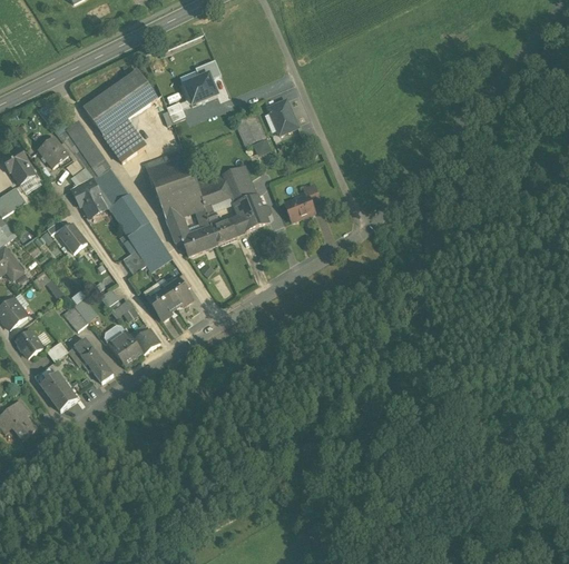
[(219,73),(213,59),(195,66),(199,76),(208,72),(211,77),(219,73)]
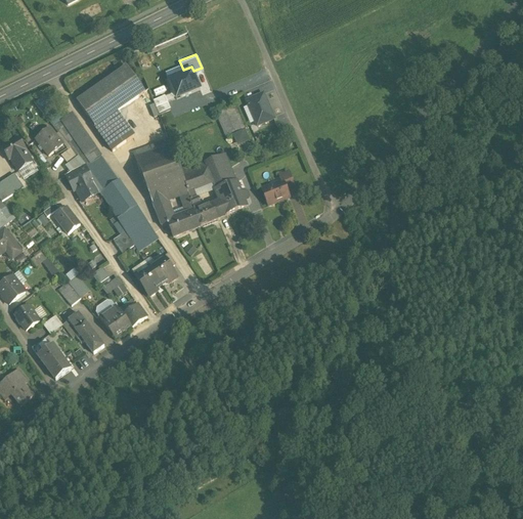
[(167,72),(178,67),(176,61),(165,66),(167,72)]
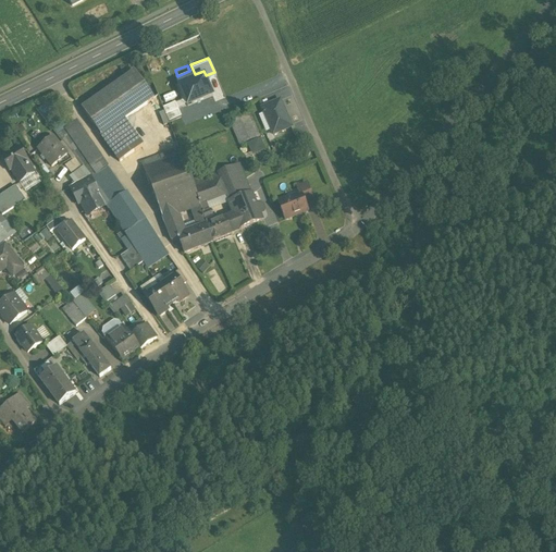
[(134,68),(81,106),(100,132),(123,115),(153,95),(134,68)]
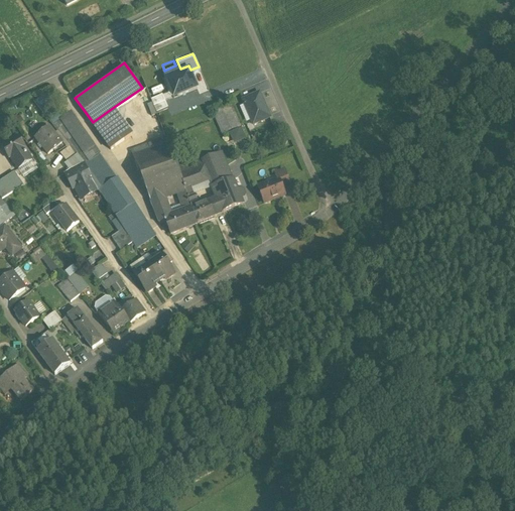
[(164,75),(172,94),(197,85),(190,70),(188,66),(180,69),(164,75)]
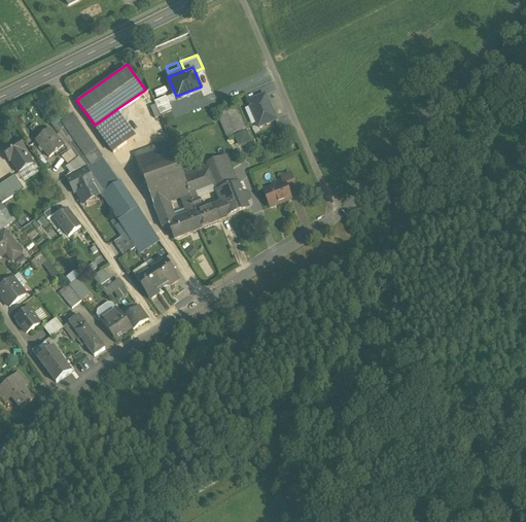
[(264,91),(247,98),(257,124),(275,116),(264,91)]
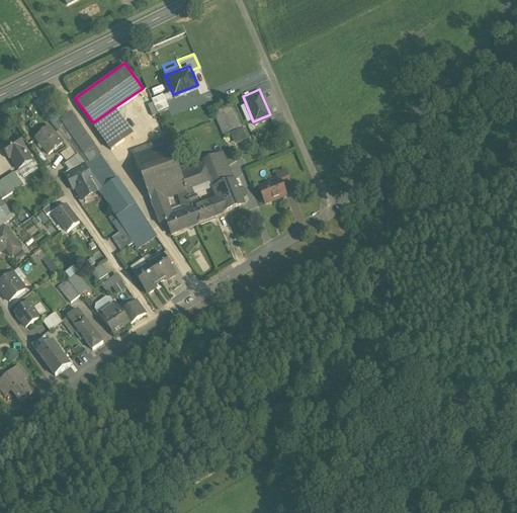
[(162,91),(151,96),(157,109),(168,104),(162,91)]
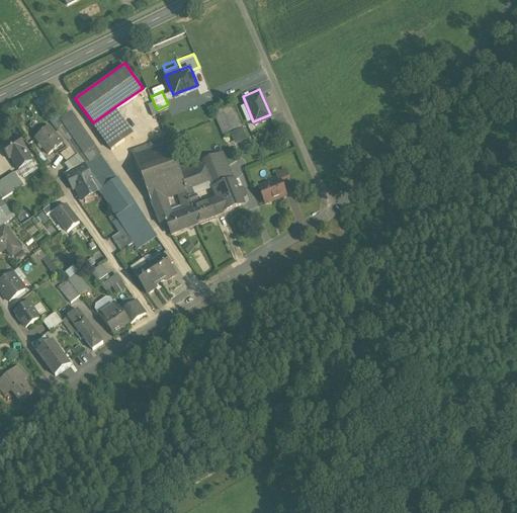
[(241,123),(231,100),(211,108),(222,132),(241,123)]
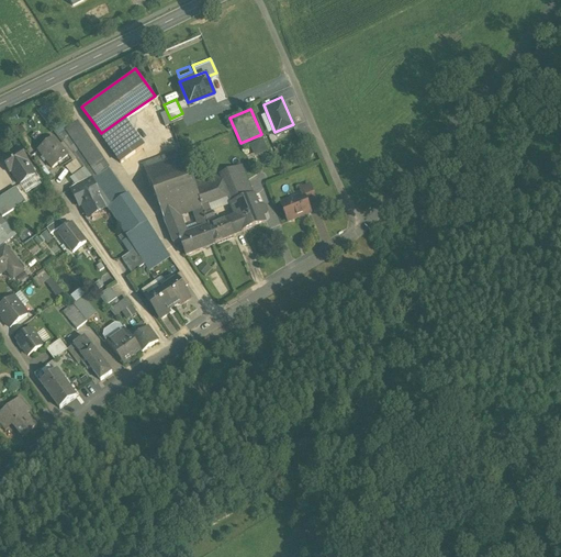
[(124,117),(101,133),(120,159),(143,143),(124,117)]
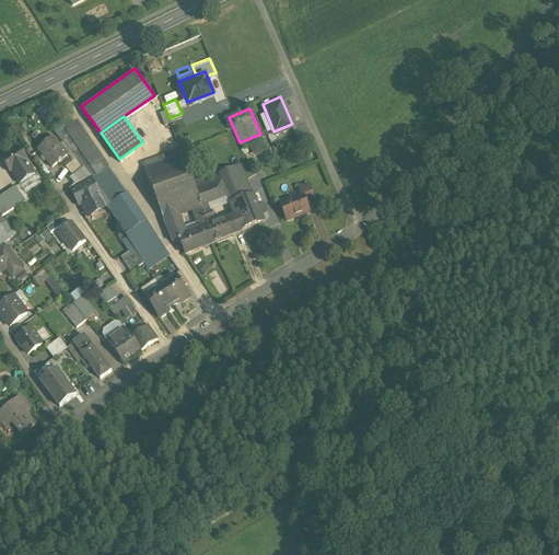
[(108,164),(77,118),(56,131),(89,173),(91,176),(107,164),(108,164)]
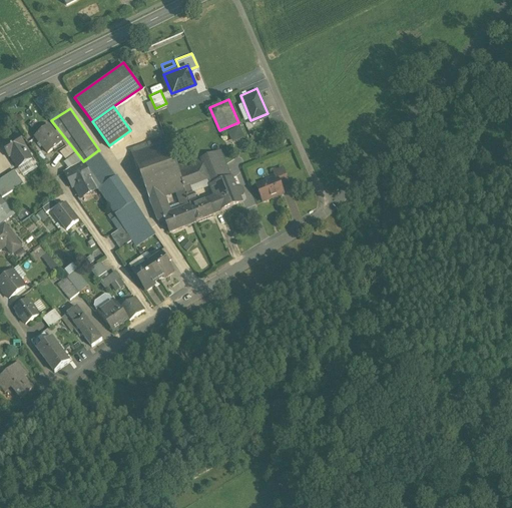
[(48,123),(34,134),(47,150),(61,139),(48,123)]
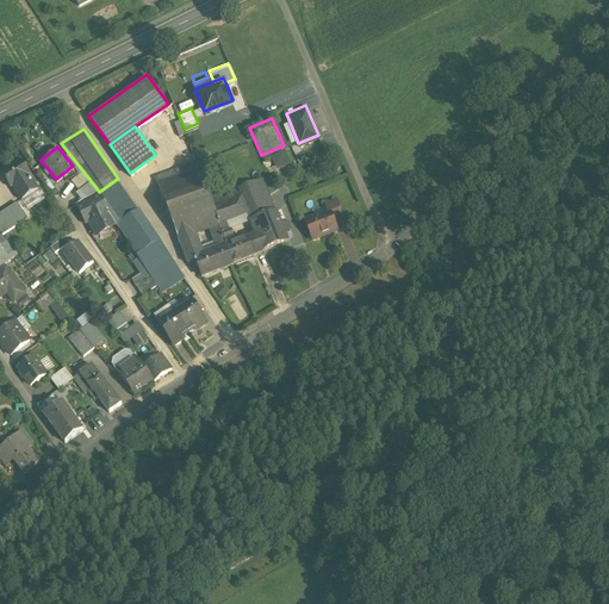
[(19,157),(0,169),(10,185),(12,184),(20,197),(37,186),(28,173),(30,172),(19,157)]
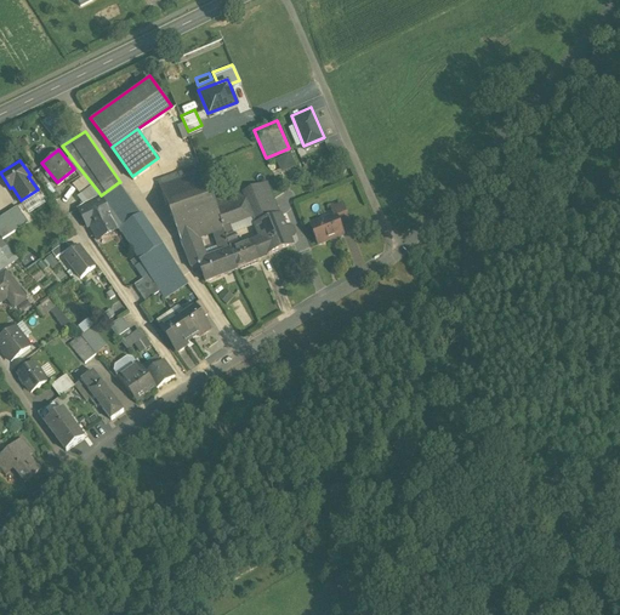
[(198,161),(155,176),(159,184),(202,169),(198,161)]
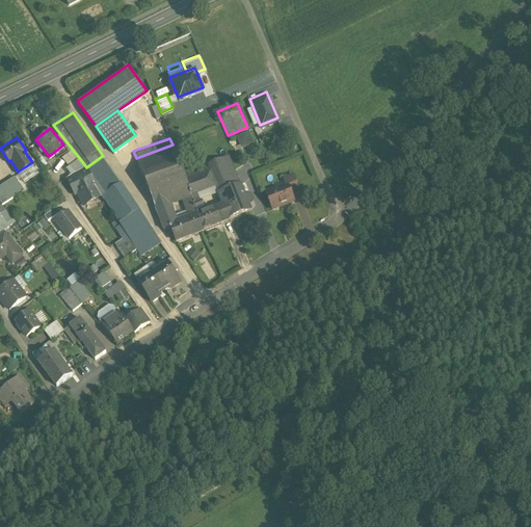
[(173,145),(136,158),(148,187),(168,180),(184,175),(182,170),(173,145)]
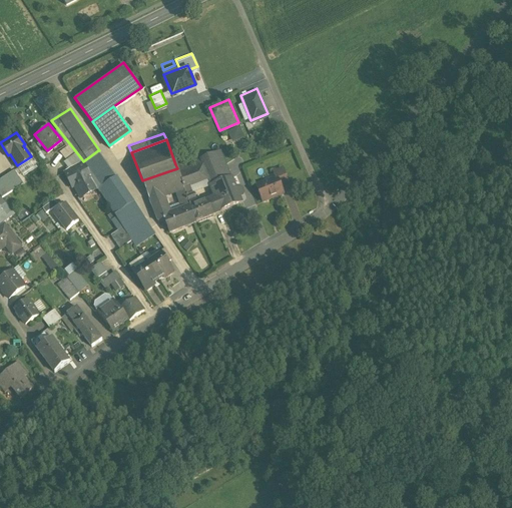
[(68,142),(59,149),(66,159),(75,151),(68,142)]
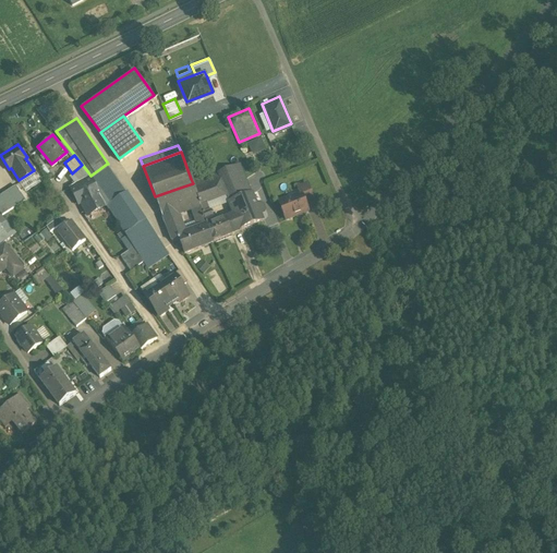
[(239,160),(217,170),(226,191),(228,199),(250,189),(239,160)]
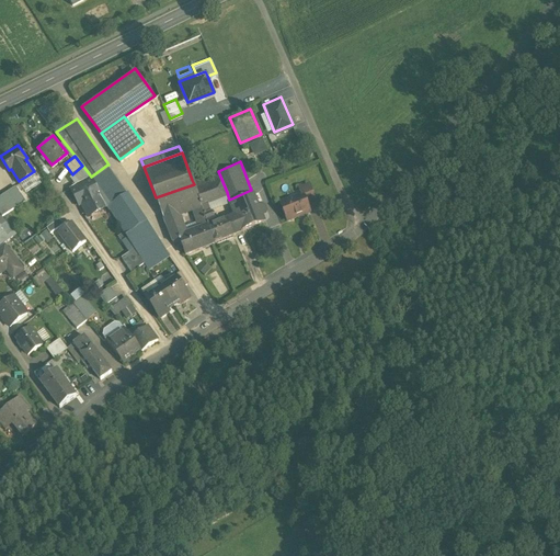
[(107,165),(91,177),(99,191),(106,204),(126,191),(107,165)]
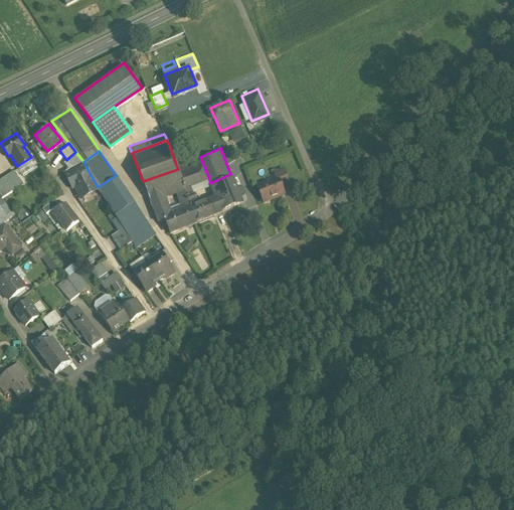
[(200,157),(176,165),(178,169),(183,185),(189,183),(208,176),(200,157)]
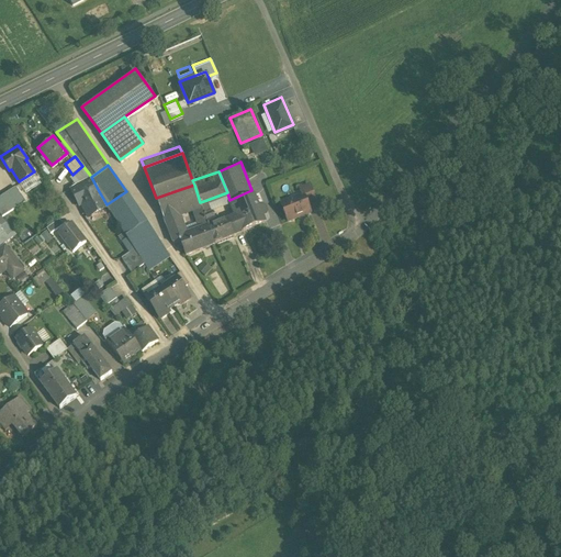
[(89,174),(76,181),(69,186),(78,203),(81,201),(87,212),(104,203),(99,191),(91,177),(89,174)]
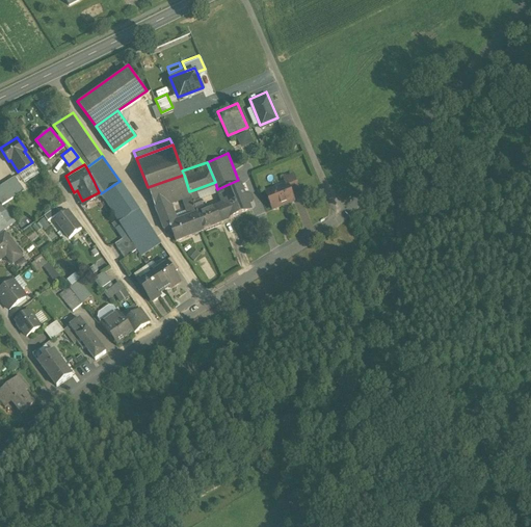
[(291,173),(283,176),(285,182),(286,182),(288,188),(296,185),(291,173)]
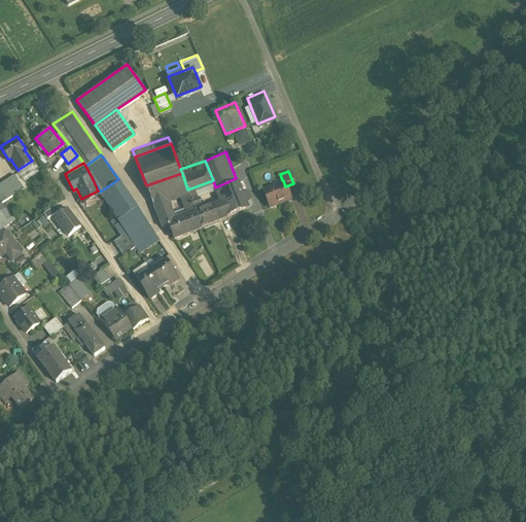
[(13,173),(0,181),(9,195),(23,186),(13,173)]
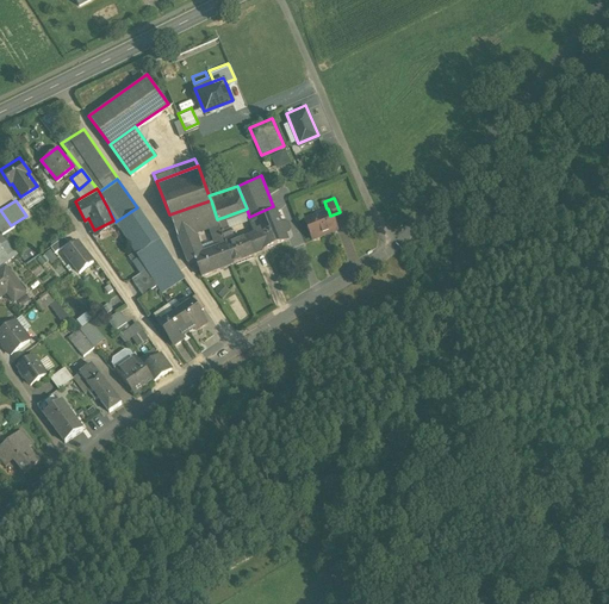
[(211,200),(193,206),(200,225),(209,222),(217,219),(211,200)]
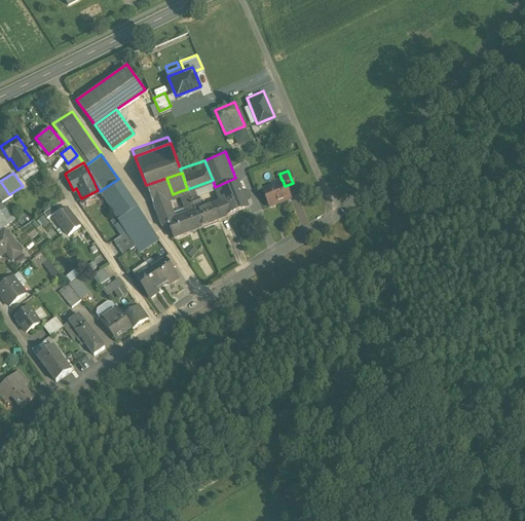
[(166,178),(146,185),(152,200),(165,196),(173,194),(166,178)]
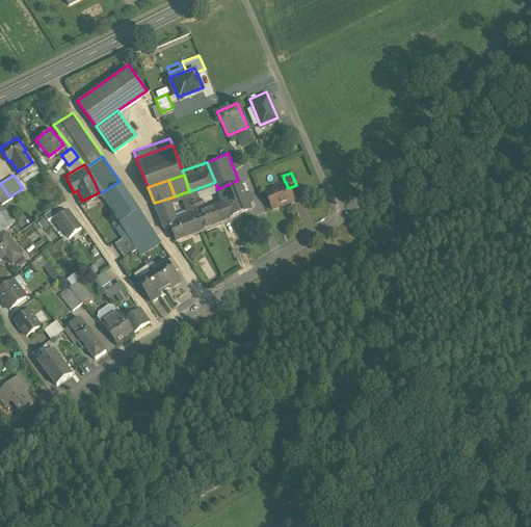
[(238,180),(217,189),(223,202),(222,202),(228,215),(229,214),(229,215),(239,210),(248,206),(246,200),(247,199),(249,198),(249,195),(249,194),(248,191),(246,190),(243,191),(238,180)]
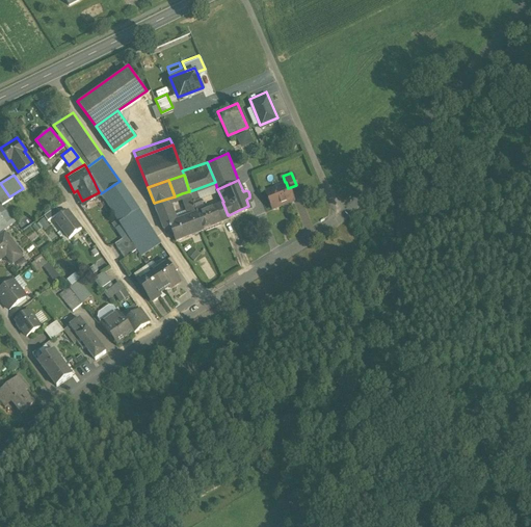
[(120,181),(101,193),(112,212),(118,220),(138,207),(120,181)]
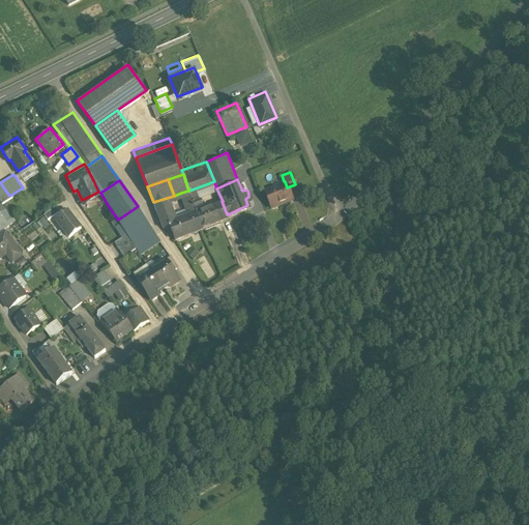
[(284,181),(264,190),(270,205),(291,197),(287,187),(285,181),(284,181)]
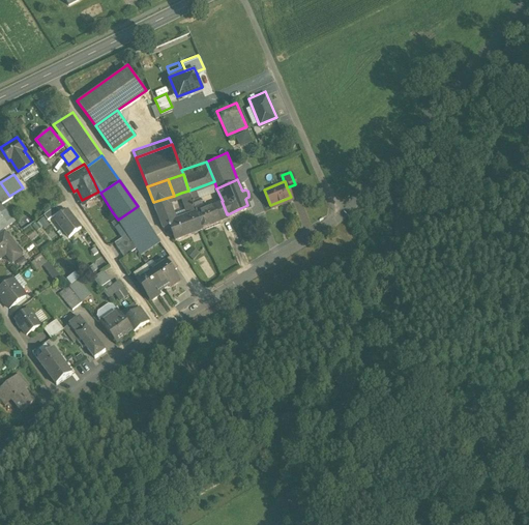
[(203,208),(195,188),(188,191),(196,211),(203,208)]
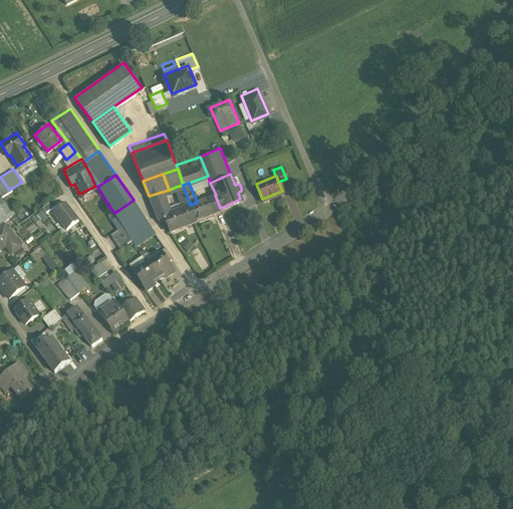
[(183,185),(176,187),(181,202),(183,208),(190,205),(183,185)]
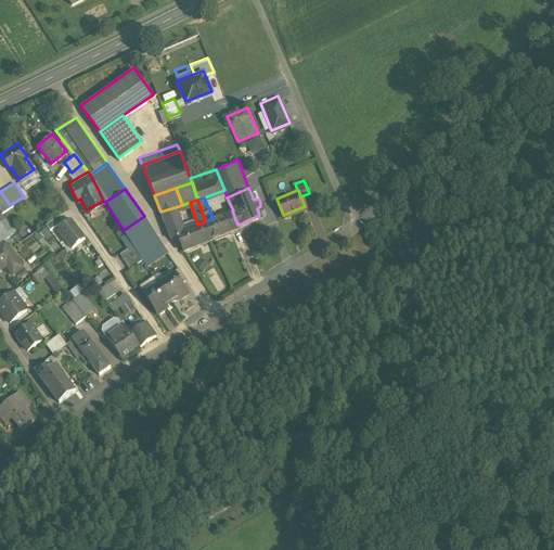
[(175,207),(160,212),(170,237),(177,234),(177,233),(183,231),(182,227),(178,215),(177,215),(175,207)]
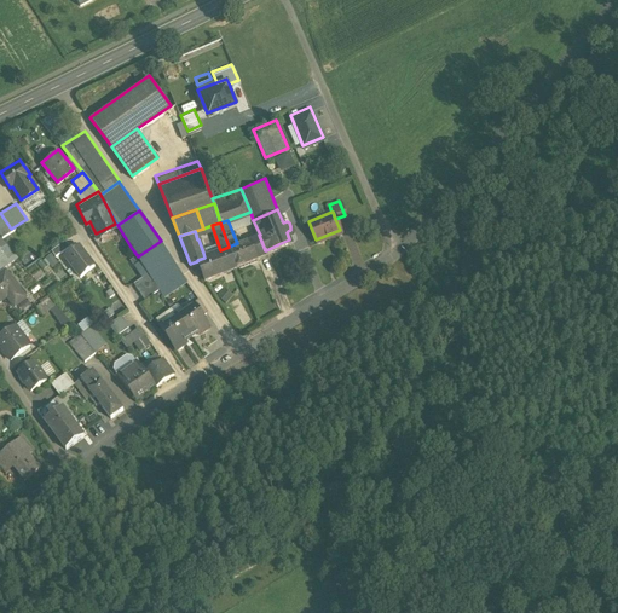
[(259,235),(250,238),(256,254),(265,250),(259,235)]
